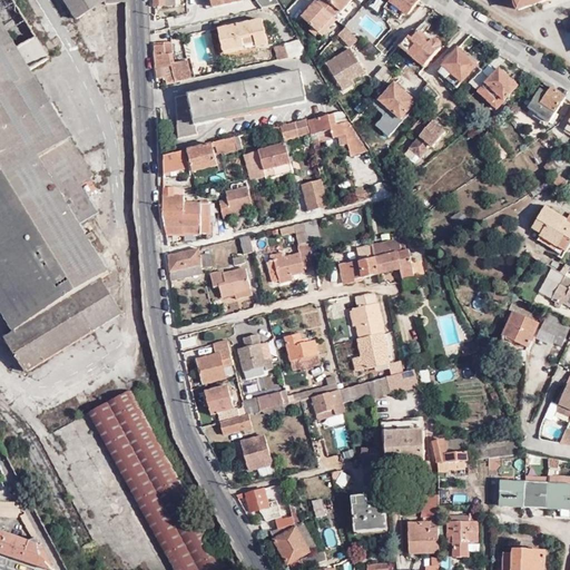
[(87,193),(98,185),(101,184),(31,67),(51,56),(17,0),(0,0),(0,302),(17,330),(7,335),(28,370),(124,313),(101,277),(110,273),(80,222),(97,210),(94,203),(87,193)]
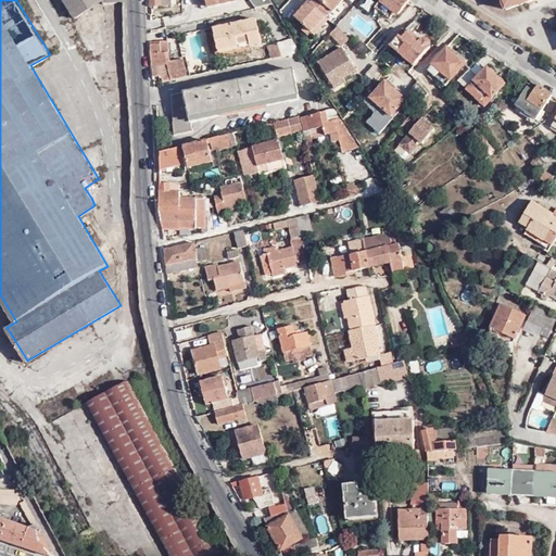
[(102,0),(66,0),(76,16),(102,0)]
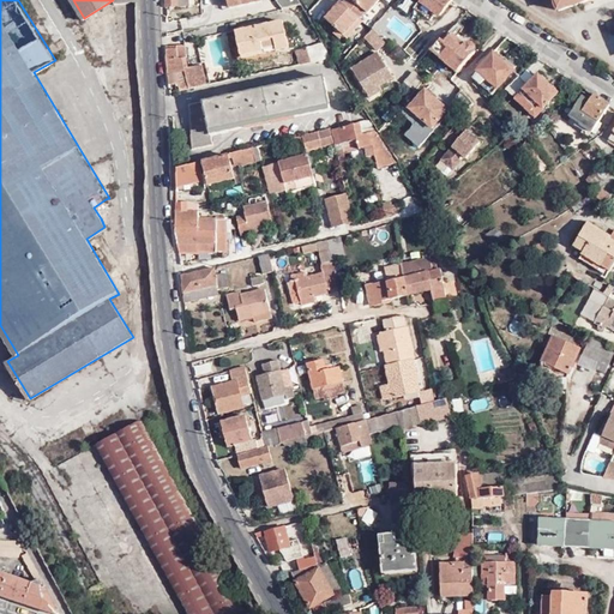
[(277,0),(283,10),(305,6),(300,0),(277,0)]
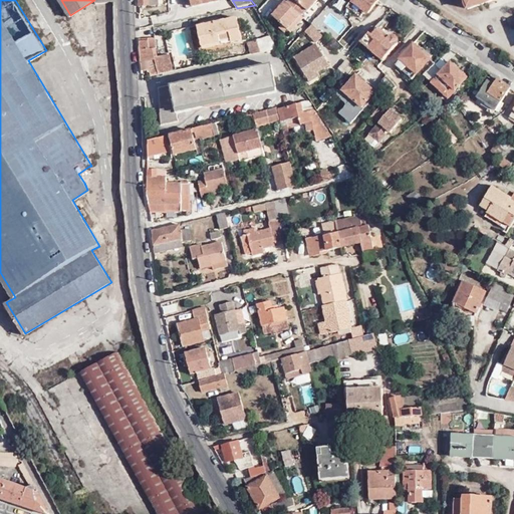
[(283,22),(289,27),(292,29),(304,15),(302,13),(299,10),(304,4),(307,7),(308,8),(316,0),(288,0),(287,0),(286,0),(281,6),(276,11),(274,14),(283,22)]
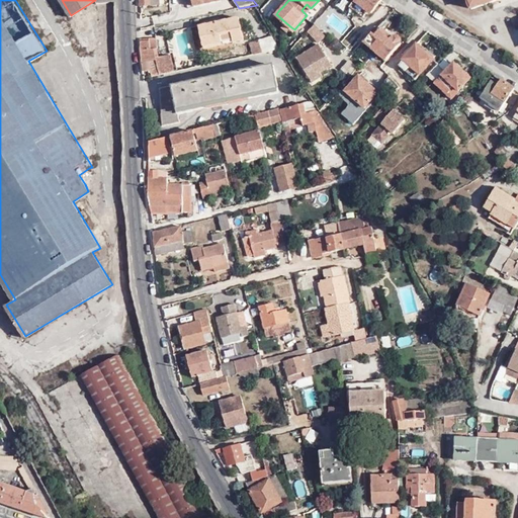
[(361,13),(366,7),(357,0),(349,0),(352,2),(350,4),(361,13)]
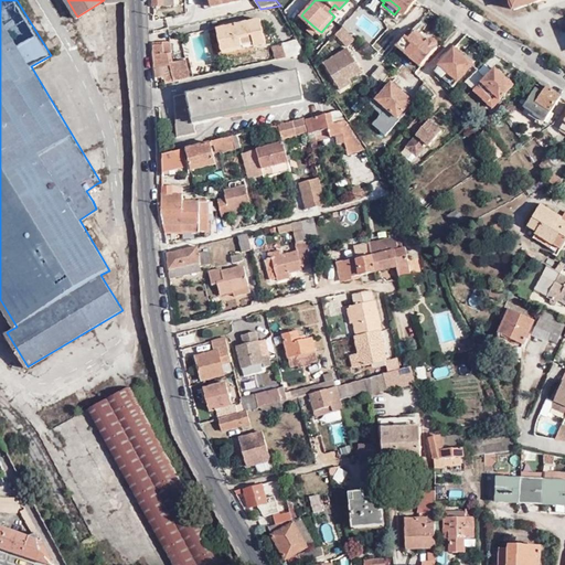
[(415,0),(390,0),(400,8),(403,10),(398,17),(402,19),(415,0)]
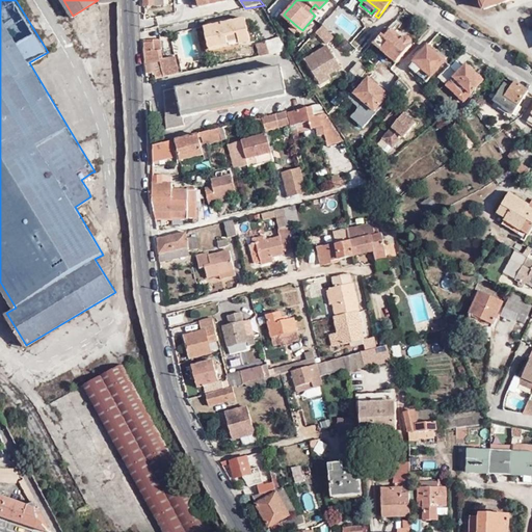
[(313,14),(318,7),(315,4),(310,10),(313,14)]
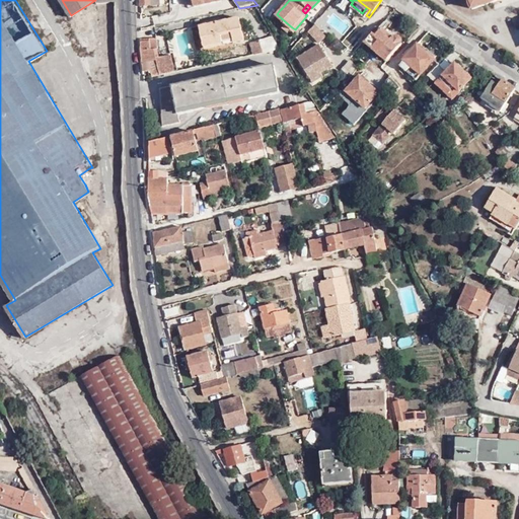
[(225,42),(226,45),(236,42),(236,43),(246,41),(241,16),(201,24),(206,46),(225,42)]
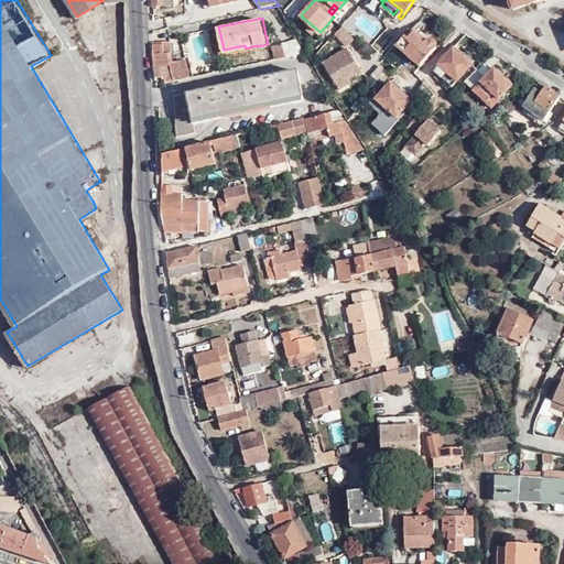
[(342,28),(334,35),(346,47),(355,40),(342,28)]
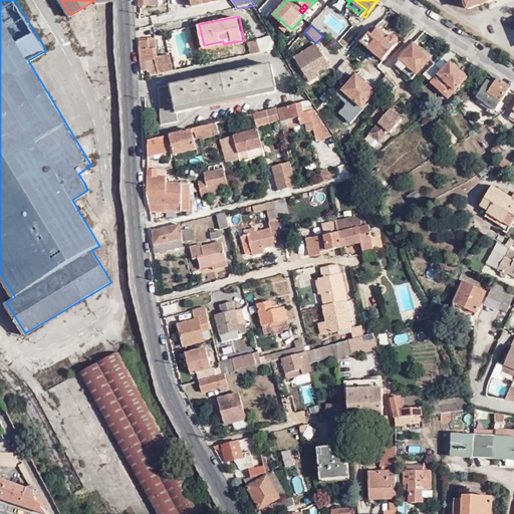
[(362,39),(384,56),(398,39),(390,33),(388,36),(376,27),(371,32),(369,30),(362,39)]
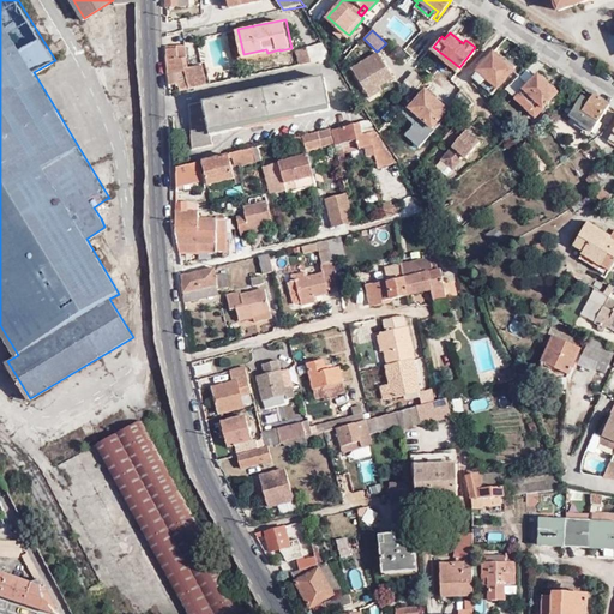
[(312,61),(333,58),(325,42),(308,47),(312,61)]
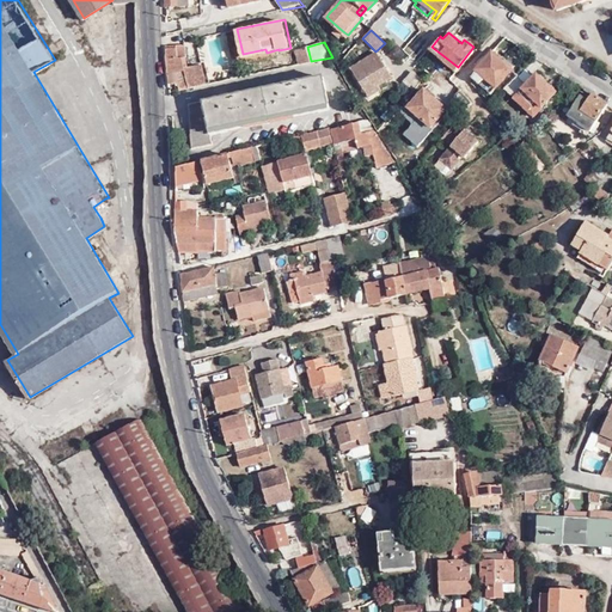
[(175,60),(185,57),(184,44),(167,44),(167,49),(172,48),(175,60)]
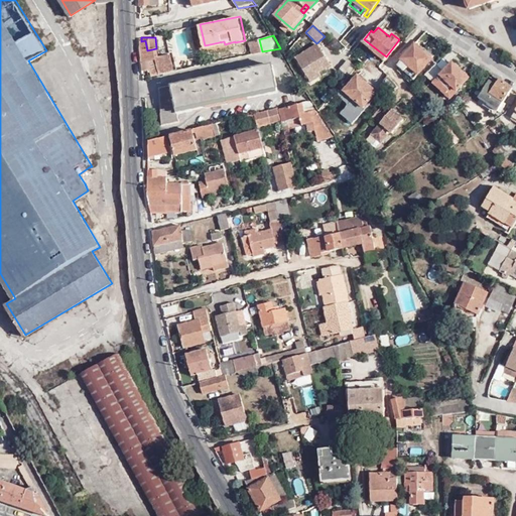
[(262,51),(259,39),(251,42),(253,53),(262,51)]
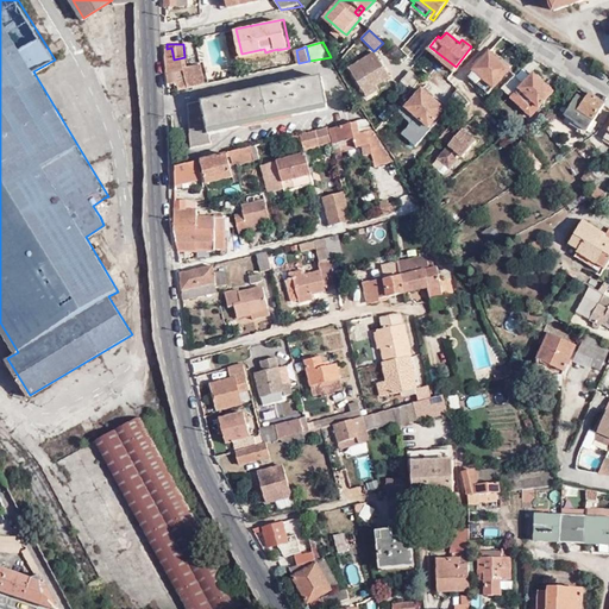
[(171,48),(167,49),(167,57),(169,82),(176,81),(177,88),(205,82),(201,64),(187,68),(184,57),(177,60),(174,60),(171,48)]
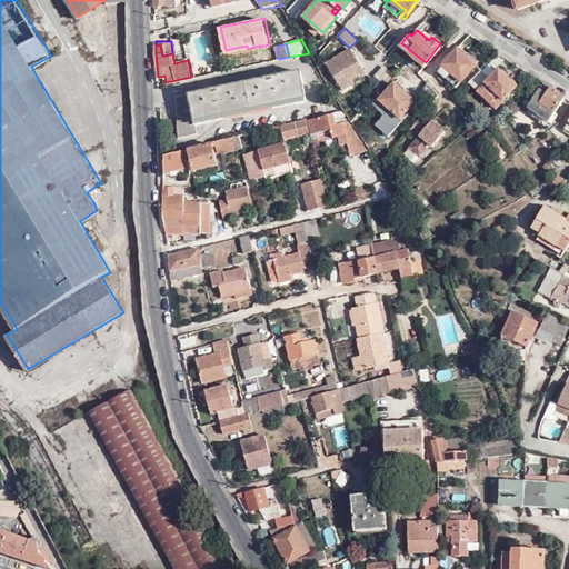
[(443,63),(461,79),(476,62),(475,62),(468,56),(458,47),(453,51),(443,63)]
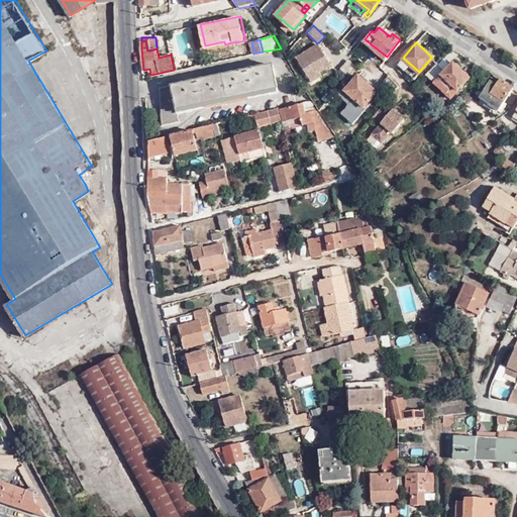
[(317,43),(296,58),(312,83),(322,76),(320,73),(331,66),(317,43)]
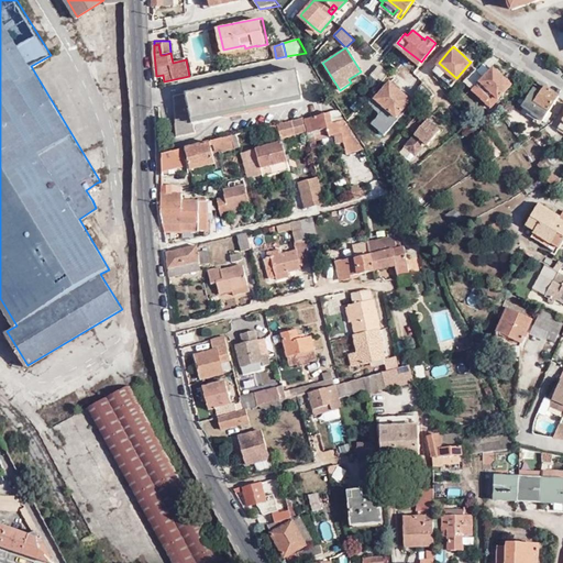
[(451,84),(456,78),(439,63),(433,68),(451,84)]
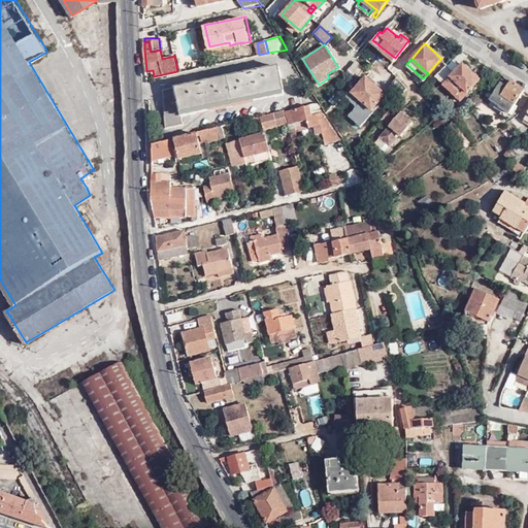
[(454,71),(446,64),(435,74),(460,98),(480,77),(463,62),(454,71)]
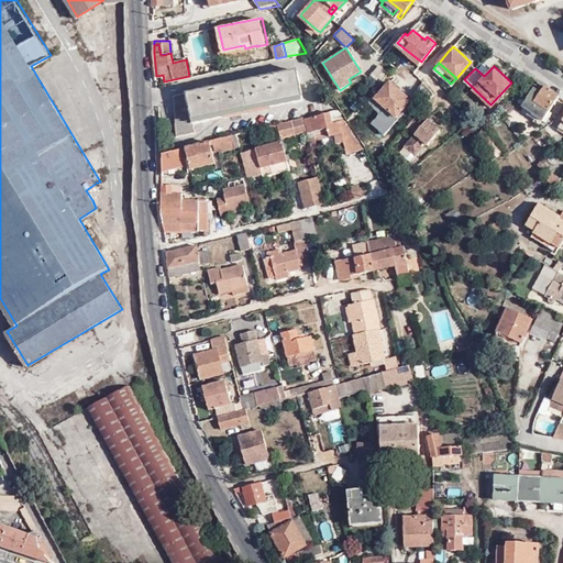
[(190,90),(173,95),(180,134),(198,131),(196,119),(306,97),(300,69),(190,91),(190,90)]
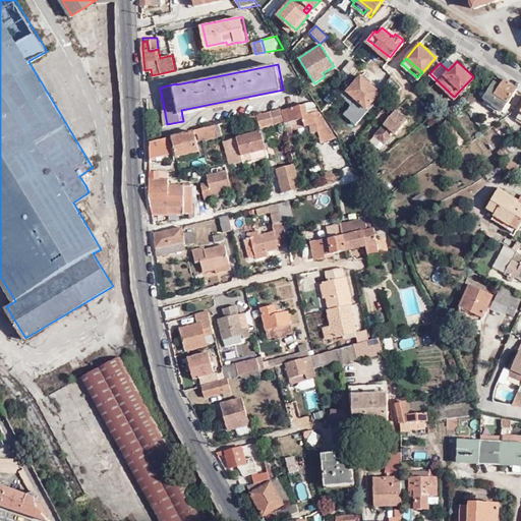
[(379,90),(359,73),(342,94),(350,101),(355,96),(365,105),(379,90)]
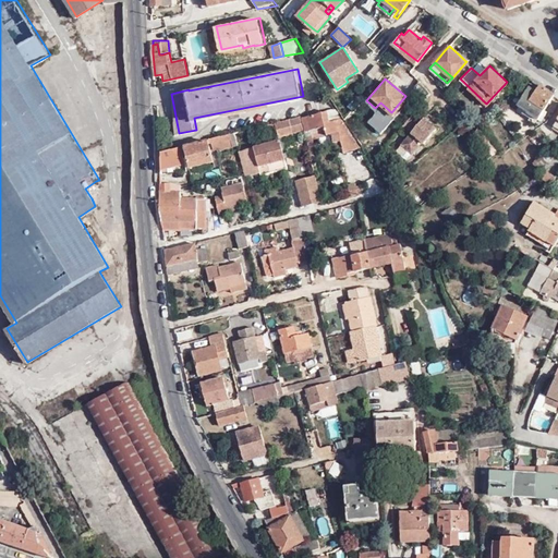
[(535,118),(552,93),(538,83),(534,88),(526,84),(513,104),(535,118)]
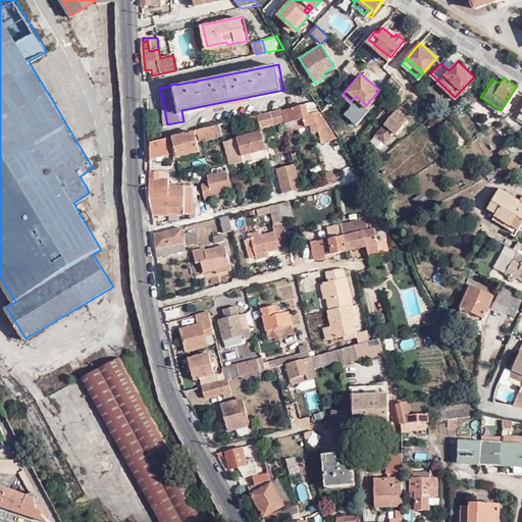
[(314,102),(305,104),(307,114),(320,111),(319,110),(314,102)]
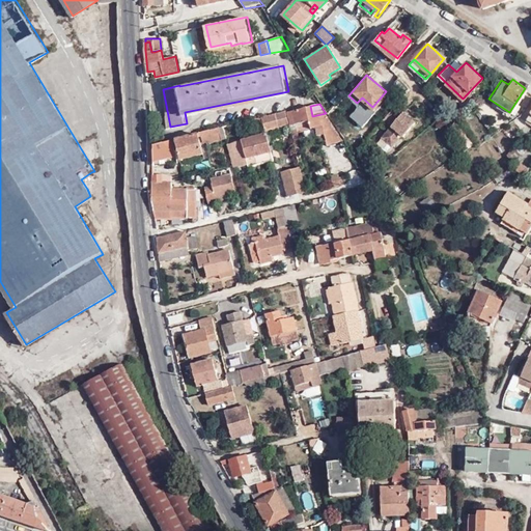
[(327,144),(342,140),(326,113),(312,116),(310,106),(286,111),(289,123),(291,133),(298,131),(315,128),(323,126),(324,132),(327,144)]
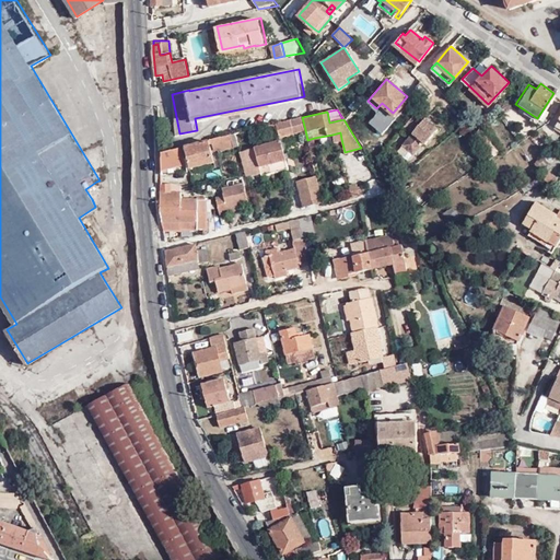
[(415,113),(404,125),(403,126),(410,132),(400,144),(412,155),(423,144),(422,143),(438,129),(424,117),(422,119),(415,113)]
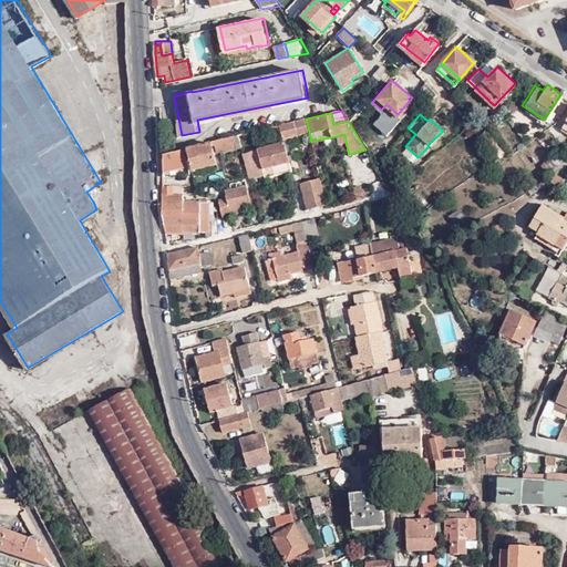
[(470,114),(464,117),(468,124),(474,121),(470,114)]
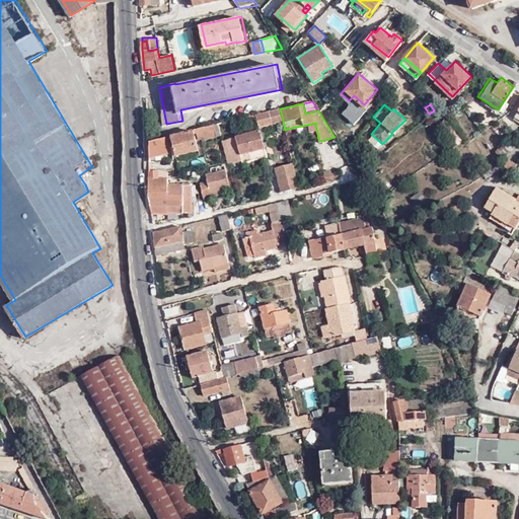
[(280,108),(271,110),(273,123),(283,121),(280,108)]
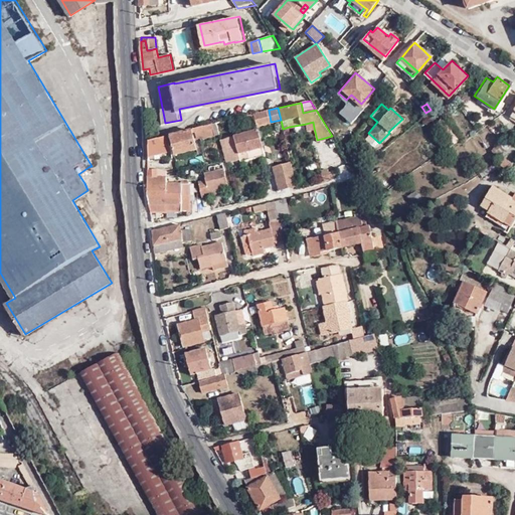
[(269,110),(253,114),(255,120),(256,126),(271,122),(269,110)]
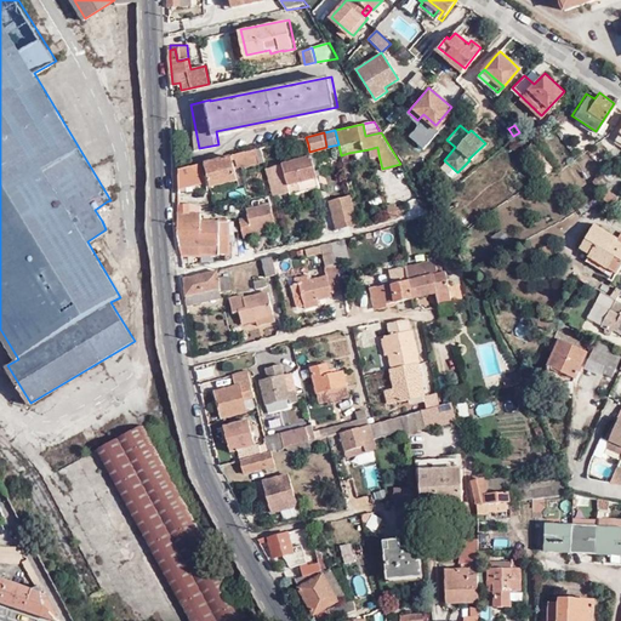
[(308,144),(306,137),(290,141),(291,148),(308,144)]
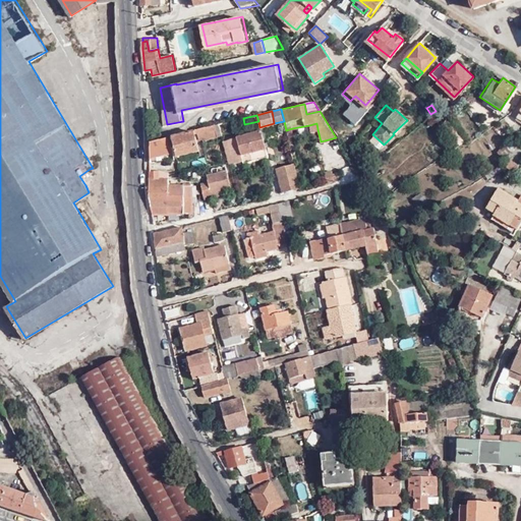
[(452,133),(459,128),(449,115),(445,117),(447,120),(444,122),(452,133)]
